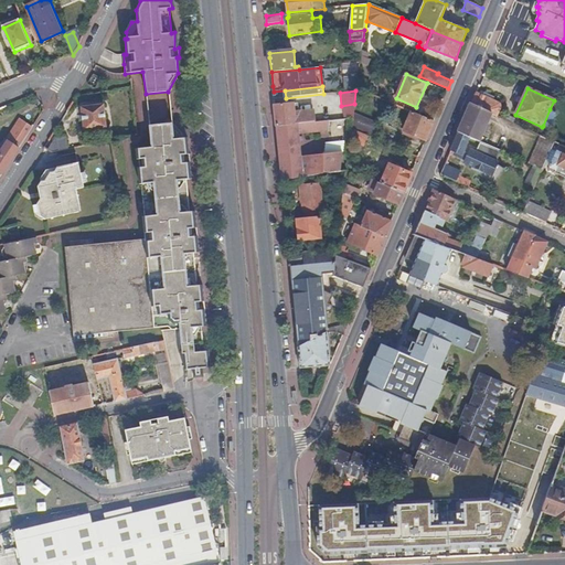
[(363,104),(364,94),(356,91),(355,103),(363,104)]
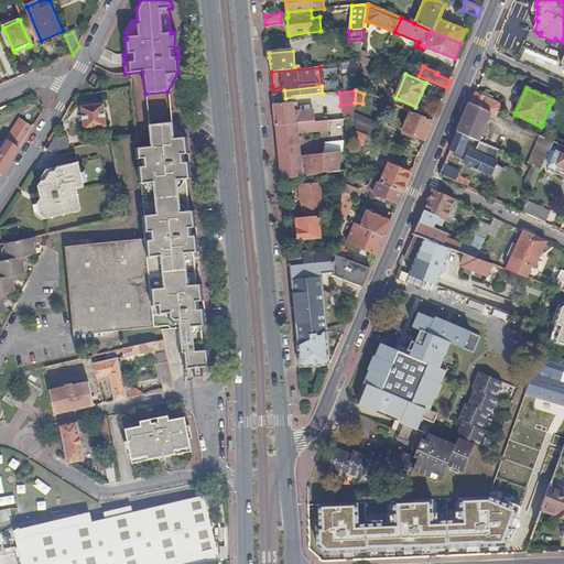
[(475,93),(470,105),(490,114),(496,116),(500,107),(498,104),(491,100),(492,98),(480,93),(478,95),(475,93)]
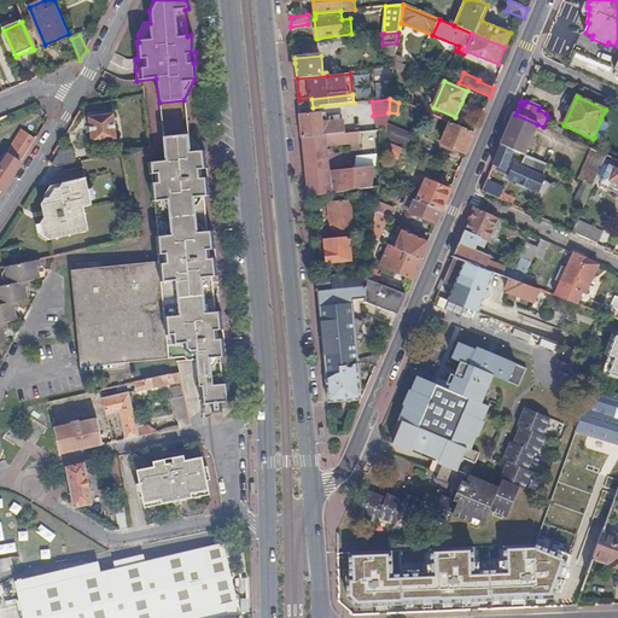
[(302,123),(303,138),(345,134),(344,123),(330,124),(330,127),(324,127),(322,122),(326,122),(326,114),(301,116),(302,123)]
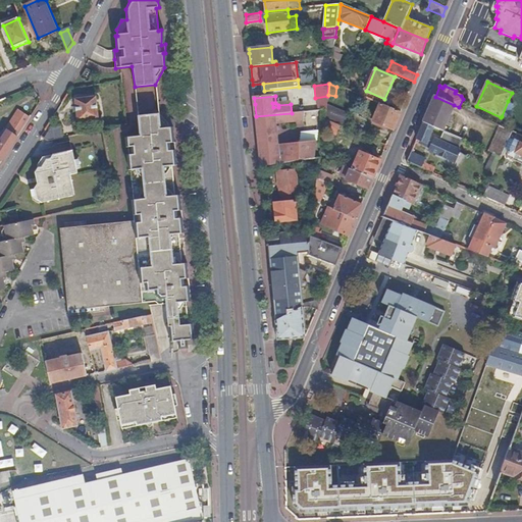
[(80,120),(99,117),(97,97),(76,100),(80,120)]
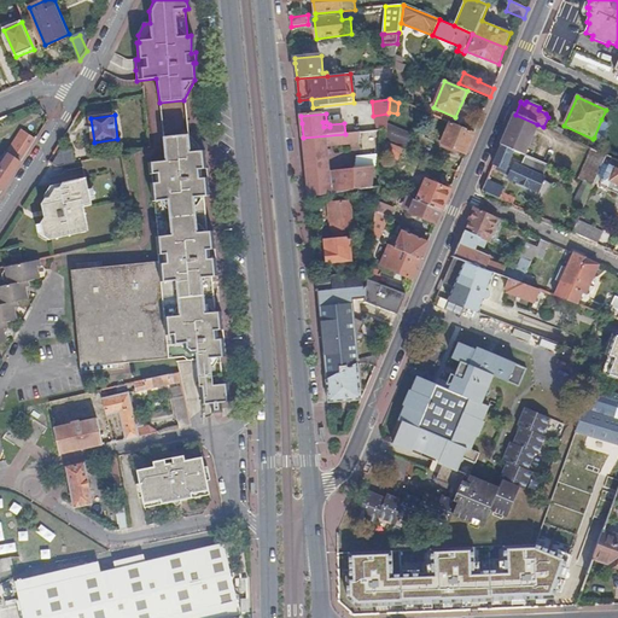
[(509,127),(502,145),(524,155),(537,124),(516,115),(509,127)]
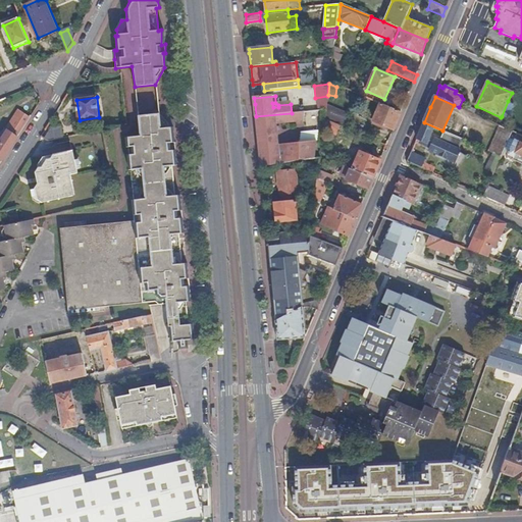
[(402,112),(405,104),(393,100),(390,100),(388,107),(402,112)]
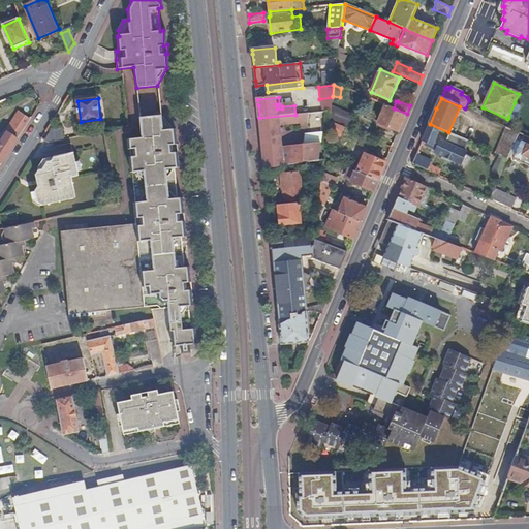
[(519,104),(515,102),(508,118),(512,120),(516,120),(518,119),(519,117),(520,115),(519,113),(517,111),(519,104)]
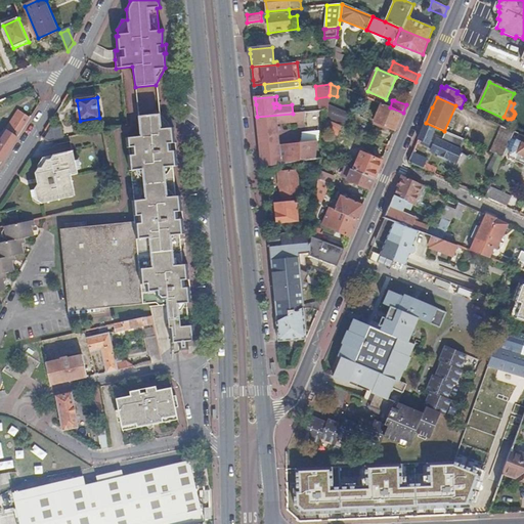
[(397,127),(403,113),(390,107),(383,104),(376,123),(395,130),(397,127)]
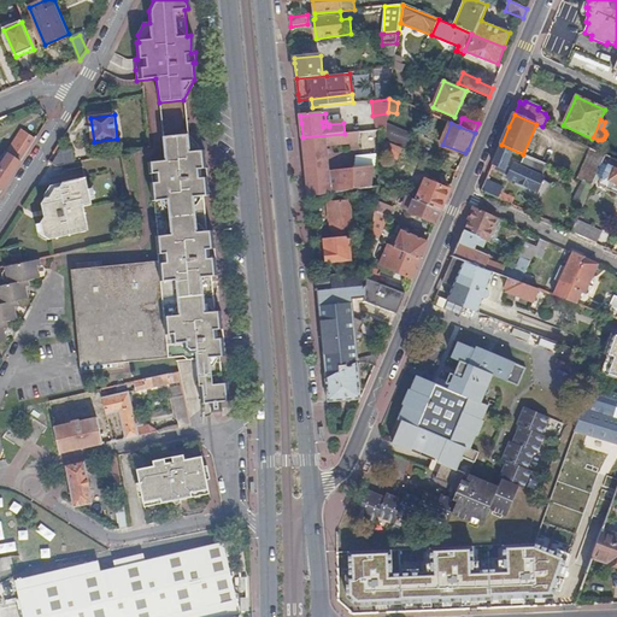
[(387,139),(409,146),(413,133),(392,125),(387,139)]
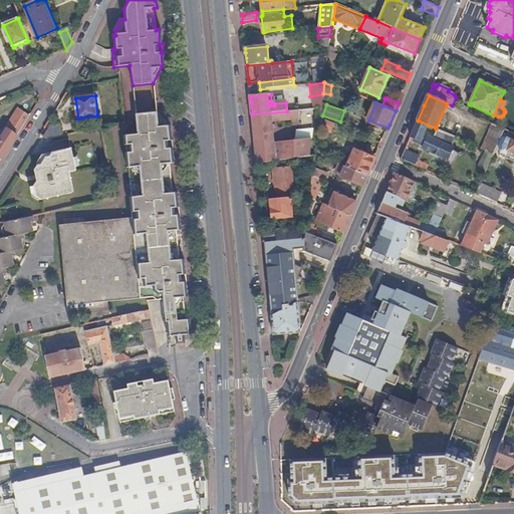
[(252,114),(254,137),(274,136),(272,117),(275,117),(277,120),(299,118),(301,109),(287,111),(252,114)]
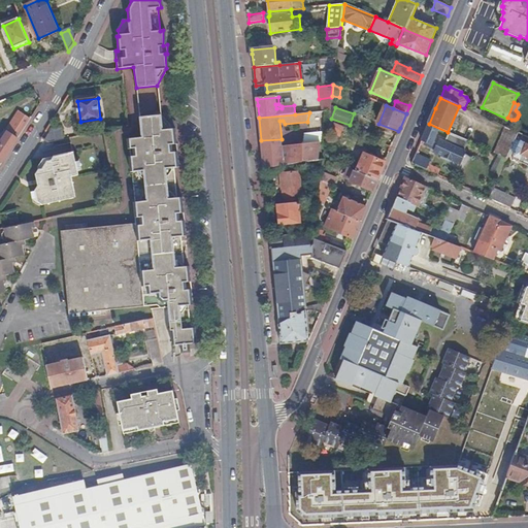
[(0,166),(31,120),(21,113),(0,144),(0,166)]
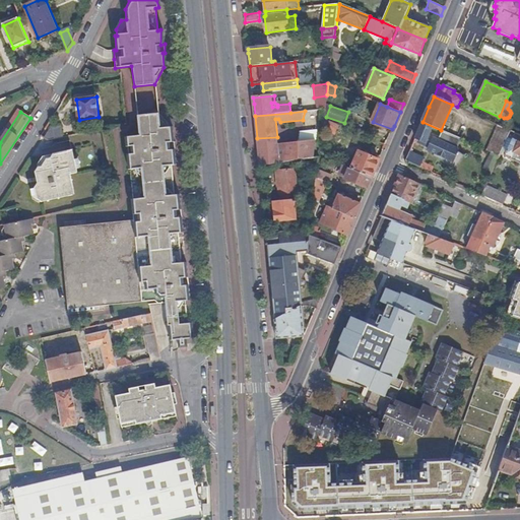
[(133,220),(139,302),(153,301),(157,304),(166,303),(169,340),(177,339),(178,347),(187,346),(186,338),(191,338),(190,323),(180,324),(178,309),(184,301),(187,301),(186,285),(189,285),(188,277),(185,277),(184,265),(184,262),(180,263),(179,247),(178,233),(180,233),(179,216),(182,216),(181,209),(178,209),(177,195),(174,195),(172,165),(174,165),(173,150),(175,149),(174,141),(172,142),(171,127),(168,128),(167,123),(157,114),(137,116),(139,136),(125,138),(126,147),(128,146),(128,154),(127,154),(128,170),(130,170),(133,199),(131,200),(133,220)]
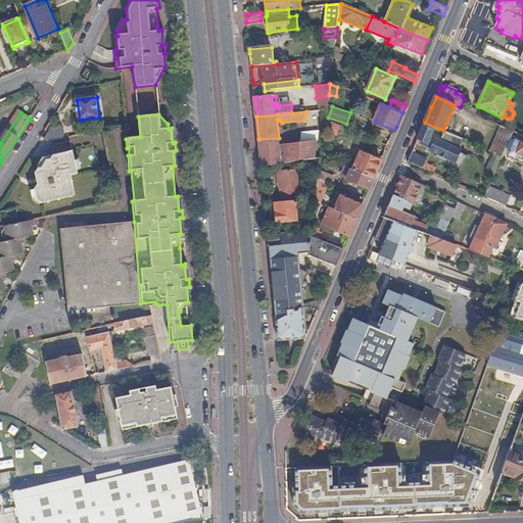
[(326,121),(325,131),(338,136),(341,127),(326,121)]
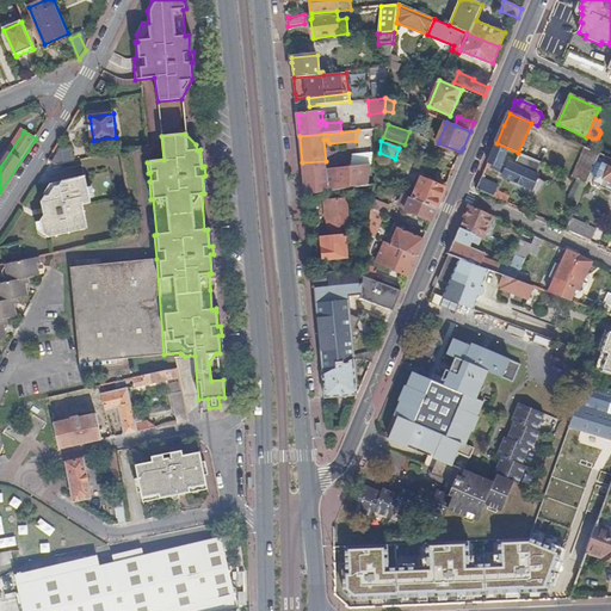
[(408,152),(423,158),(427,148),(413,142),(408,152)]
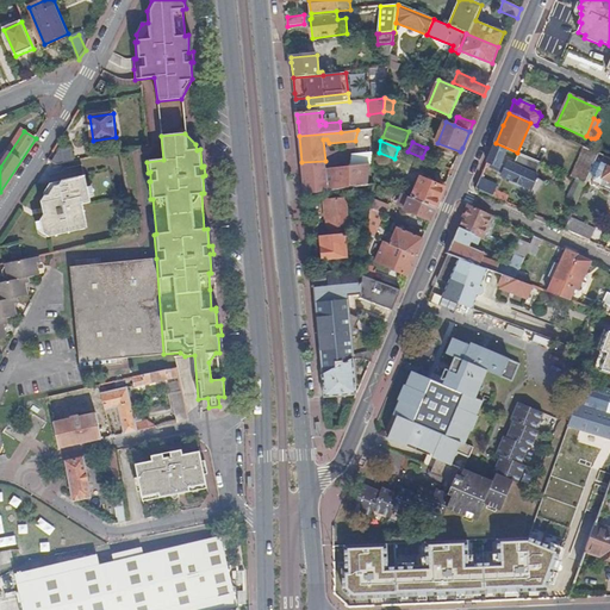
[(496,143),(487,162),(504,170),(502,175),(510,179),(508,182),(534,200),(546,184),(539,178),(539,176),(536,175),(542,163),(533,160),(523,155),(517,153),(496,143)]
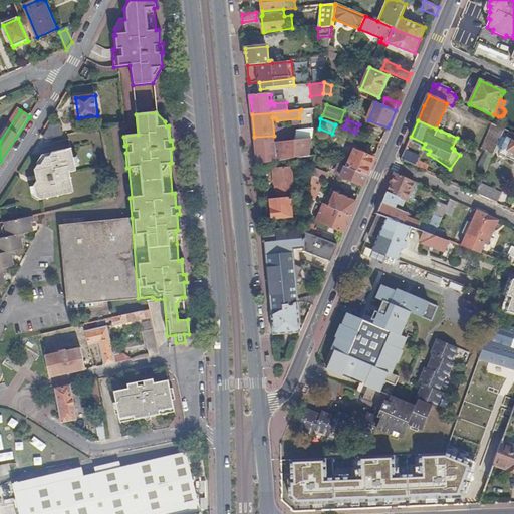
[(494,155),(505,130),(493,124),(482,150),(494,155)]
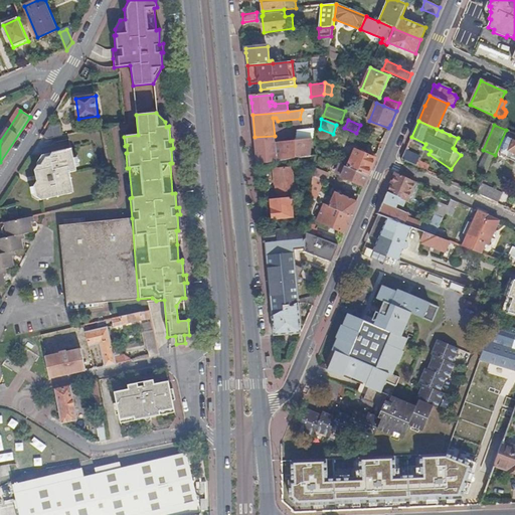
[(48,140),(63,137),(61,126),(50,128),(44,138),(48,140)]
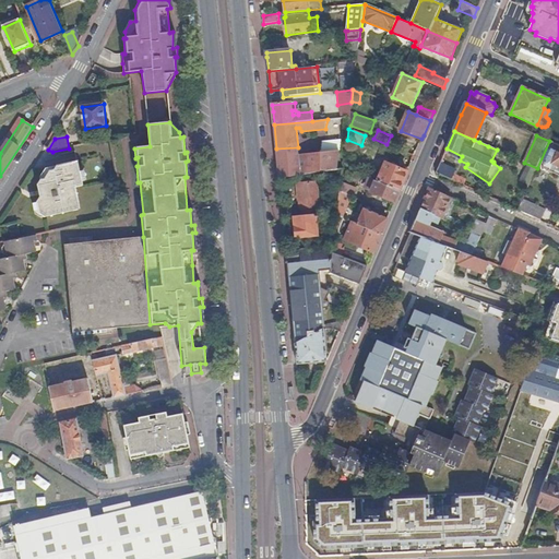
[(479,142),(488,146),(490,141),(482,137),(479,142)]
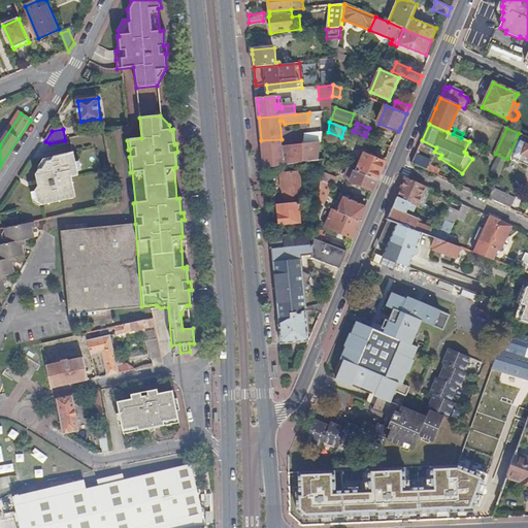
[(261,143),(262,149),(283,146),(282,139),(261,140),(261,143)]
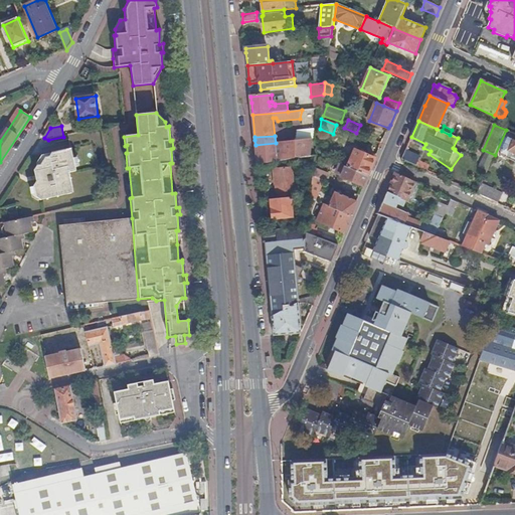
[(514,140),(508,137),(500,155),(514,162),(514,140)]
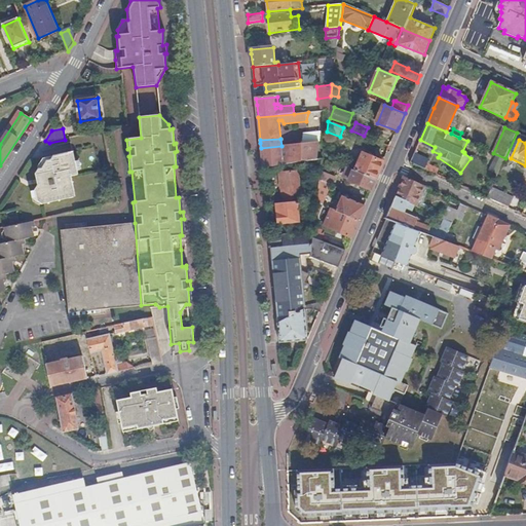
[(261,148),(263,167),(317,159),(320,143),(282,146),(261,148)]
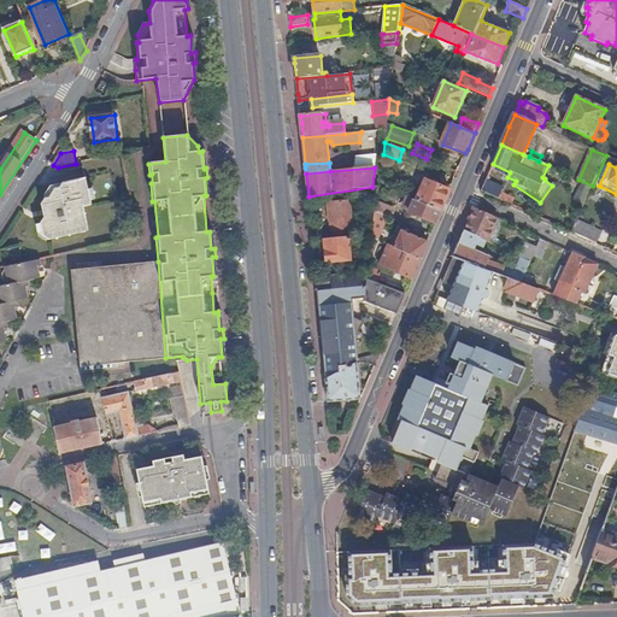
[(51,240),(83,234),(82,225),(88,224),(84,207),(93,206),(87,180),(64,184),(62,188),(57,189),(52,199),(47,199),(43,205),(46,218),(42,223),(45,238),(51,240)]
